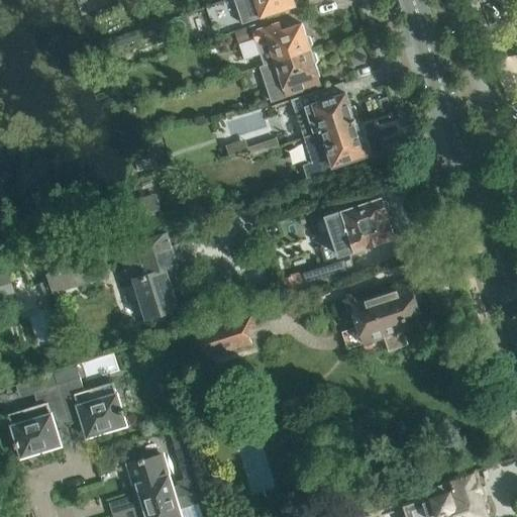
[(146,0),(125,0),(128,8),(133,6),(135,12),(149,6),(146,0)]
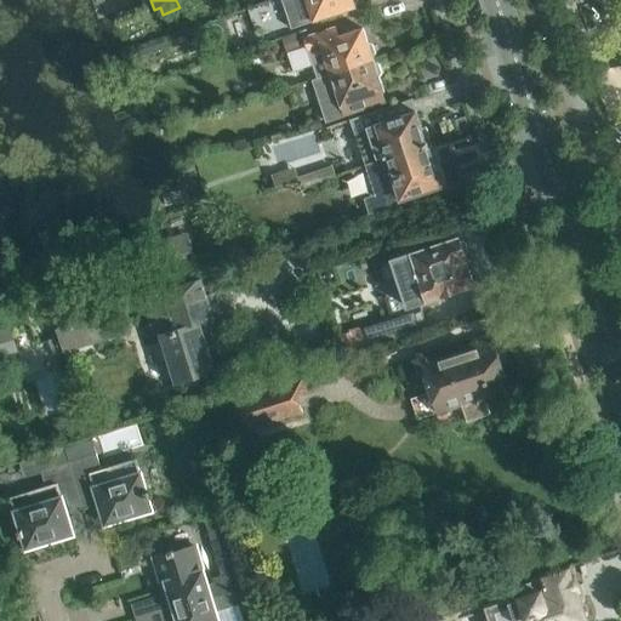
[(273,0),(248,9),(257,38),(280,29),(283,35),(292,33),(306,28),(305,26),(332,16),(355,9),(353,0),(273,0)]
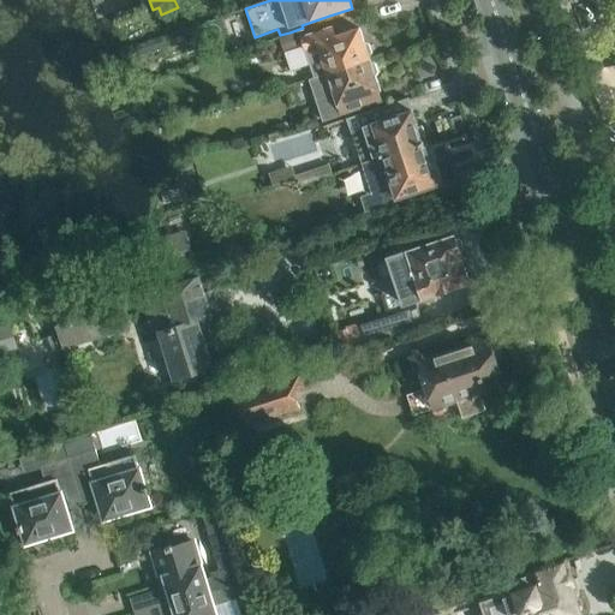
[(314,34),(300,37),(304,46),(310,64),(315,78),(370,60),(369,57),(371,53),(369,46),(364,43),(359,29),(335,36),(332,27),(323,30),(314,34)]
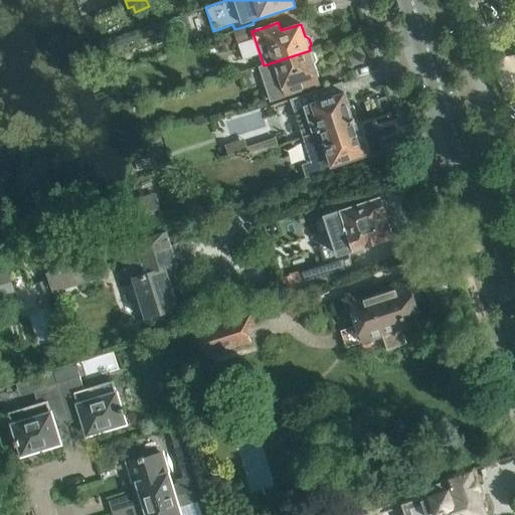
[(127,46),(124,36),(114,39),(118,49),(127,46)]
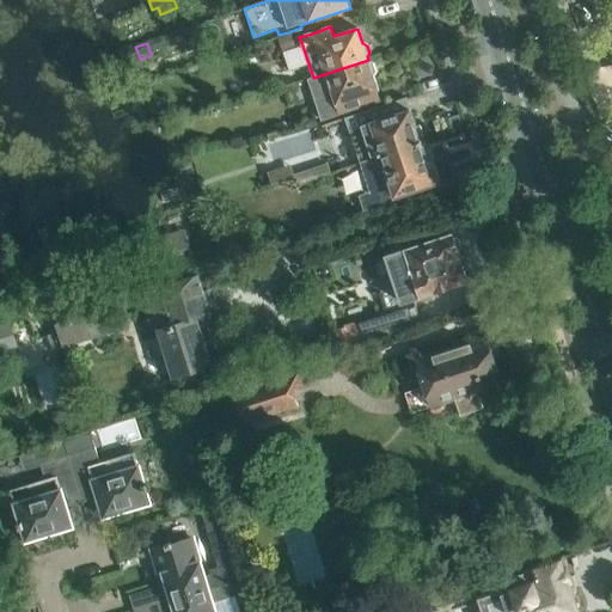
[(313,78),(308,79),(322,121),(357,109),(380,102),(377,92),(379,91),(373,77),(377,72),(374,65),(369,62),(368,60),(313,78)]
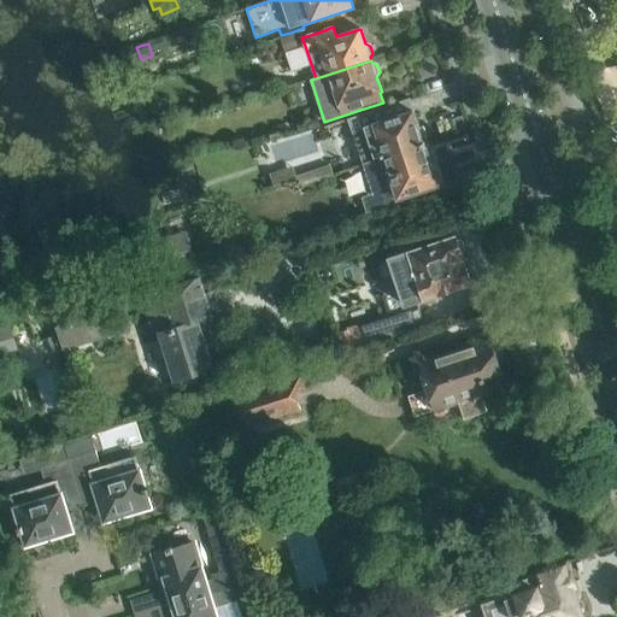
[(386,106),(347,119),(363,164),(424,144),(423,142),(428,141),(423,127),(418,128),(409,99),(386,106)]
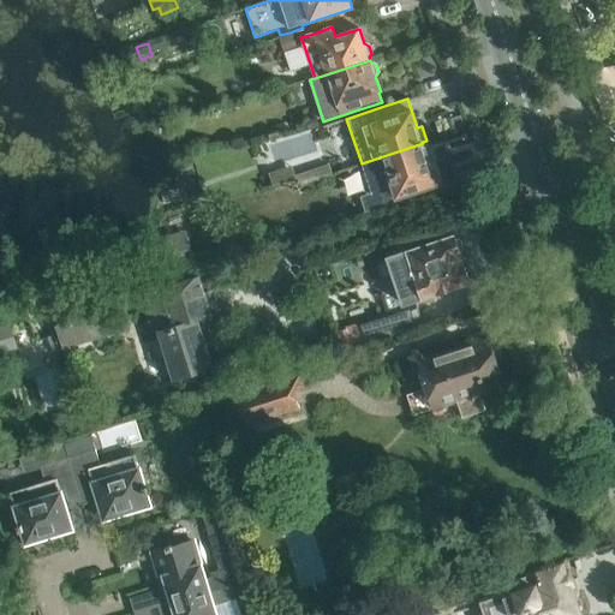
[(423,143),(362,163),(371,195),(362,197),(365,212),(394,204),(393,198),(415,191),(419,190),(419,191),(436,185),(429,161),(433,160),(428,145),(424,147),(423,143)]
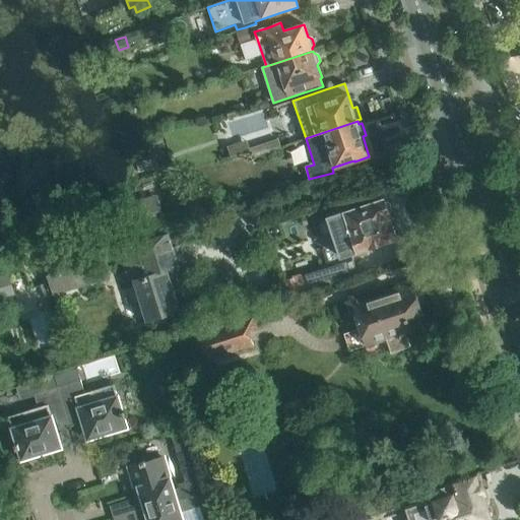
[(278,140),(249,150),(250,155),(280,148),(278,140)]
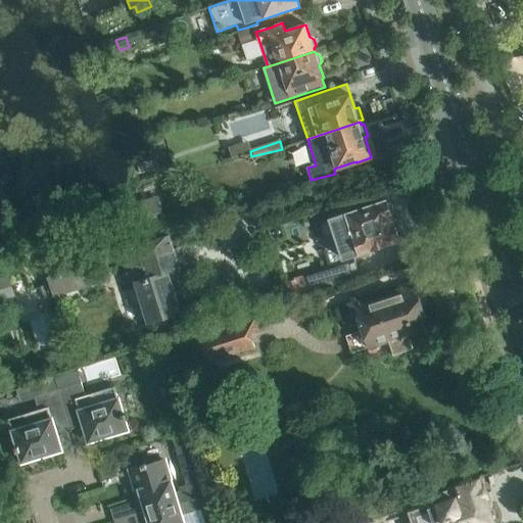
[(325,223),(316,226),(328,262),(337,258),(338,259),(342,258),(343,259),(399,240),(392,219),(394,214),(391,205),(387,203),(386,201),(330,220),(330,221),(325,223)]
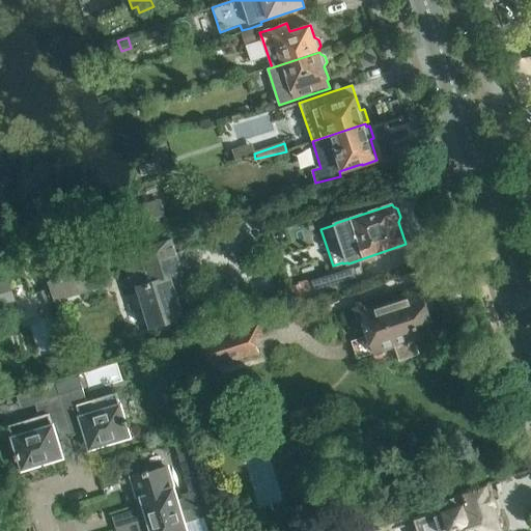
[(172,239),(152,245),(124,254),(135,286),(136,285),(150,330),(185,318),(173,286),(196,279),(187,249),(176,252),(172,239)]
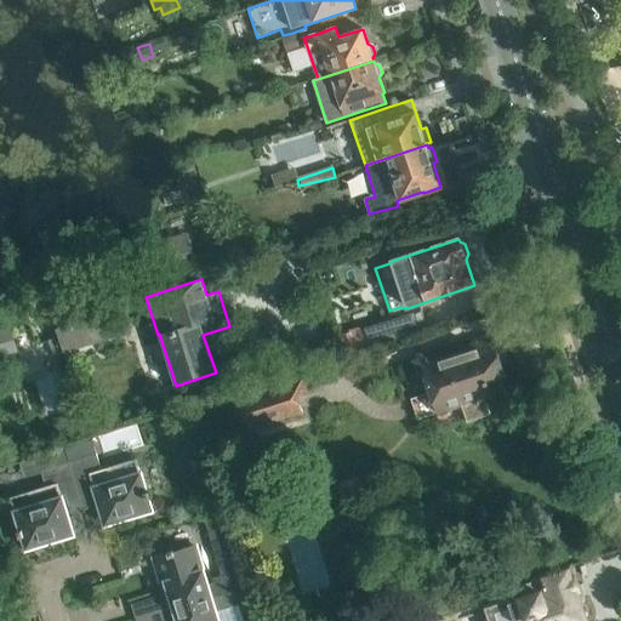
[(110,295),(51,313),(63,353),(123,334),(110,295)]
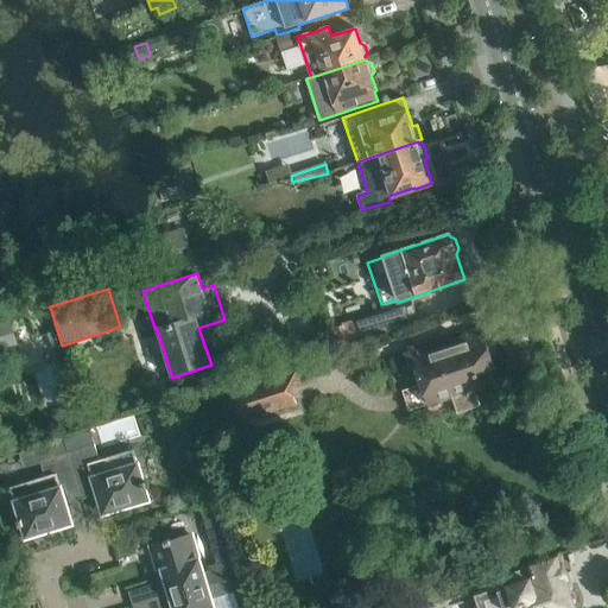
[(362,339),(418,322),(413,305),(356,322),(362,339)]
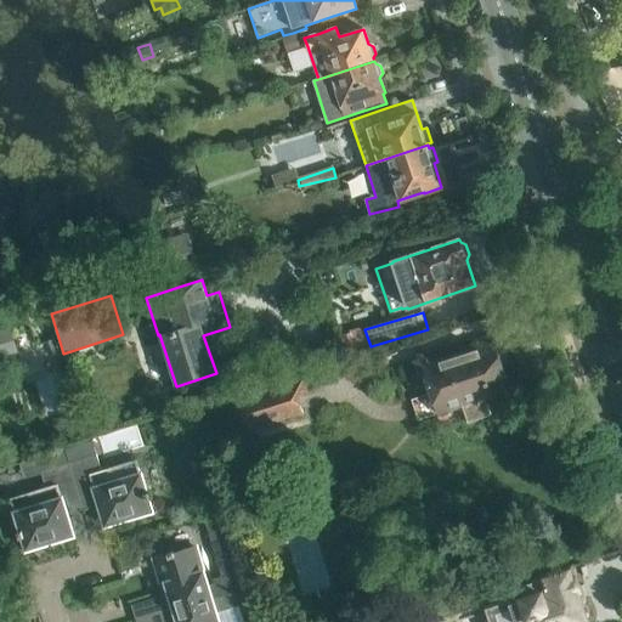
[(0,358),(18,352),(10,328),(0,331),(0,358)]
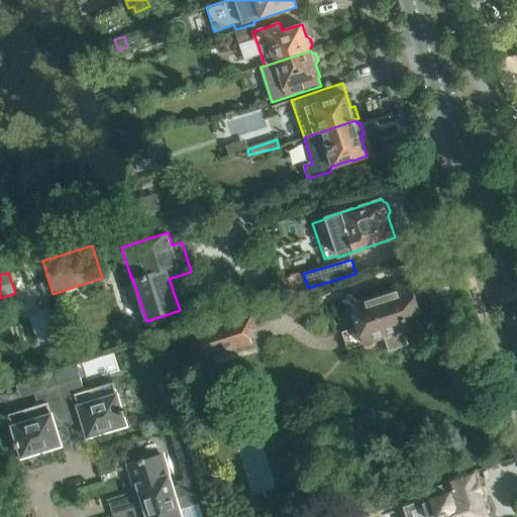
[(303,274),(286,279),(290,293),(308,288),(303,274)]
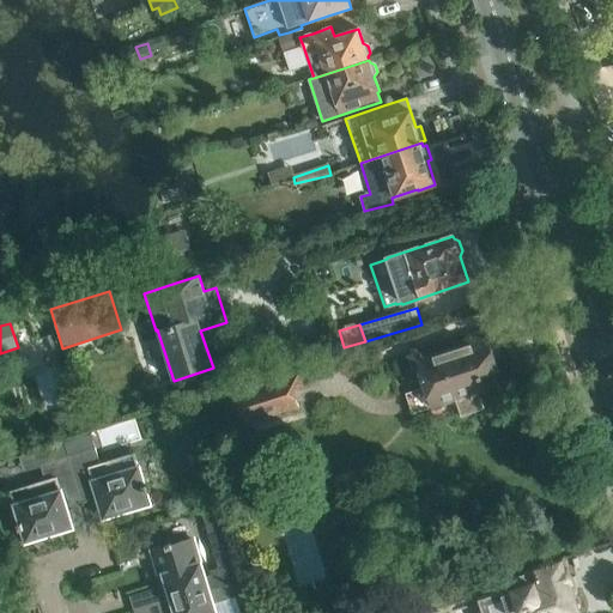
[(460,417),(474,412),(483,410),(478,393),(503,386),(493,358),(501,356),(495,338),(487,340),(486,338),(424,359),(422,353),(408,358),(411,364),(413,372),(418,371),(424,387),(405,394),(412,416),(429,410),(432,423),(460,414),(460,417)]
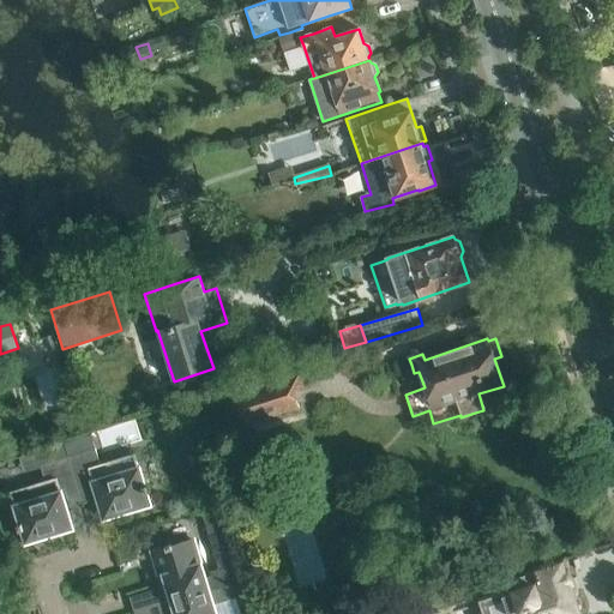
[(235,395),(245,425),(299,408),(294,391),(304,389),(299,374),(287,378),(284,373),(260,380),(262,386),(235,395)]
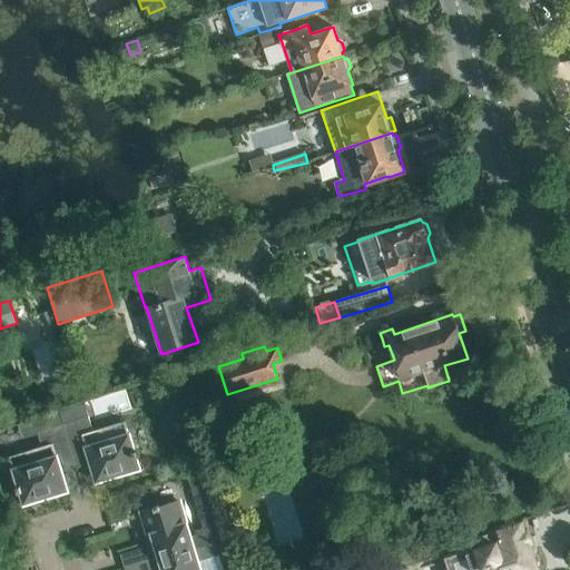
[(84,403),(59,411),(64,424),(74,460),(89,455),(91,462),(97,482),(120,474),(124,477),(143,471),(137,451),(134,452),(125,422),(92,432),(88,416),(84,403)]
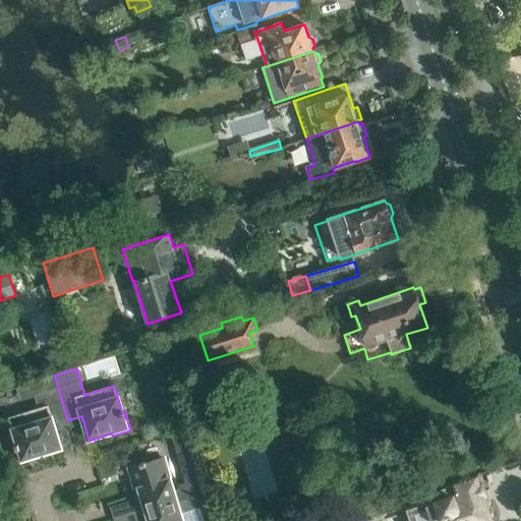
[(39,409),(9,417),(17,445),(15,446),(20,464),(38,458),(40,455),(61,449),(54,424),(67,420),(58,388),(53,375),(41,379),(45,392),(35,395),(39,409)]
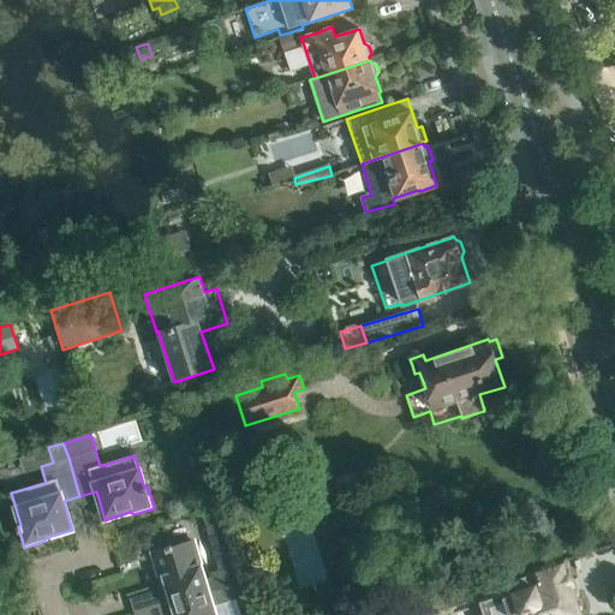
[(219,508),(203,513),(209,531),(225,526),(219,508)]
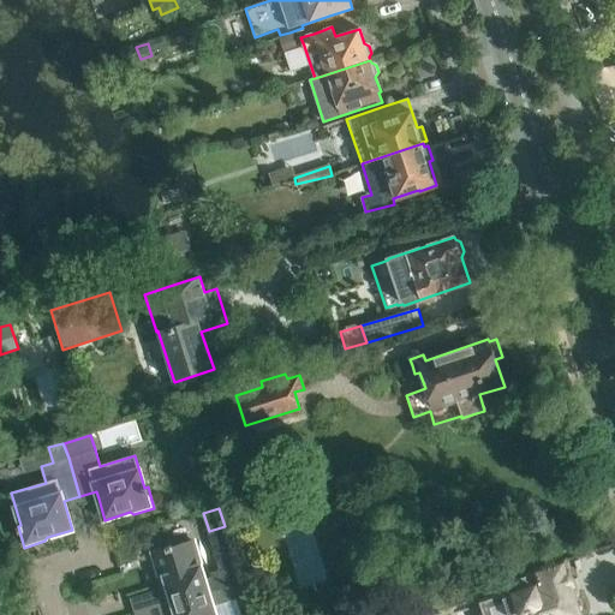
[(163,574),(163,577),(172,604),(242,583),(237,566),(210,573),(213,578),(206,580),(193,542),(173,548),(172,545),(166,548),(151,553),(157,571),(163,574)]
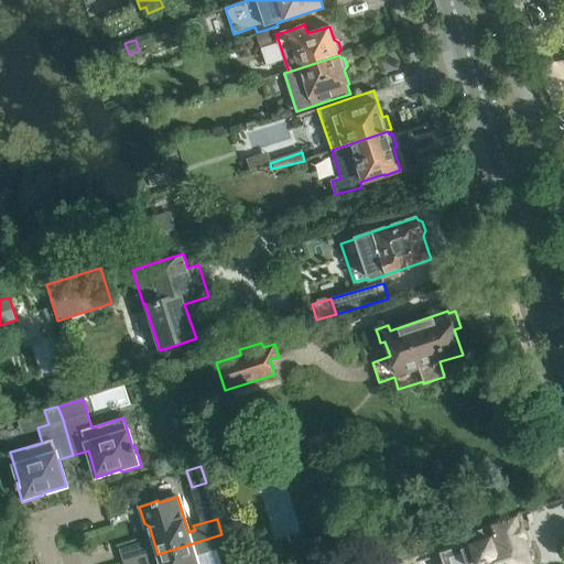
[(532,563),(517,517),(492,524),(496,534),(490,535),(491,539),(462,548),(466,563),(532,563)]
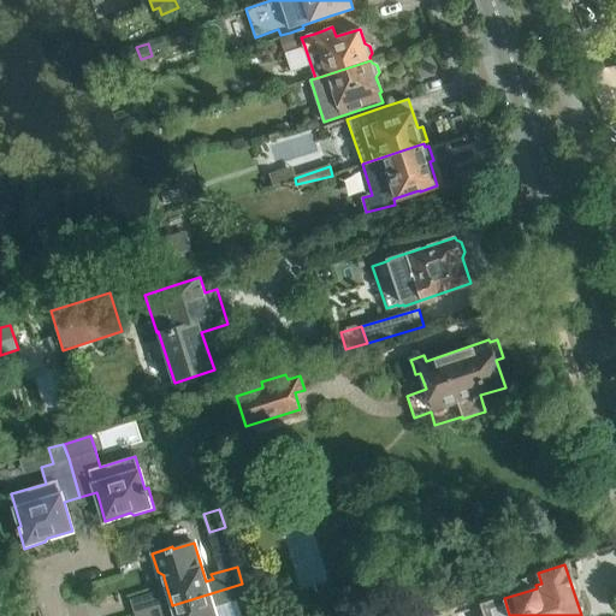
[(172,605),(176,615),(215,615),(214,606),(247,597),(242,584),(172,605)]
